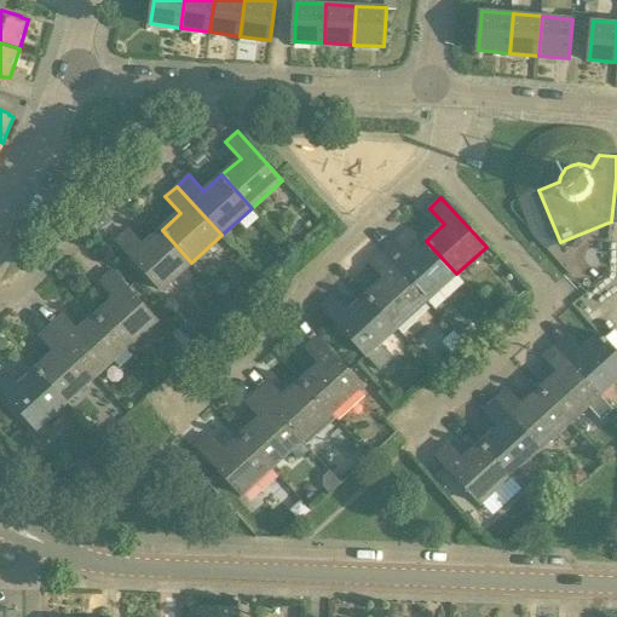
[(162,289),(191,263),(162,230),(144,246),(130,230),(117,240),(162,289)]
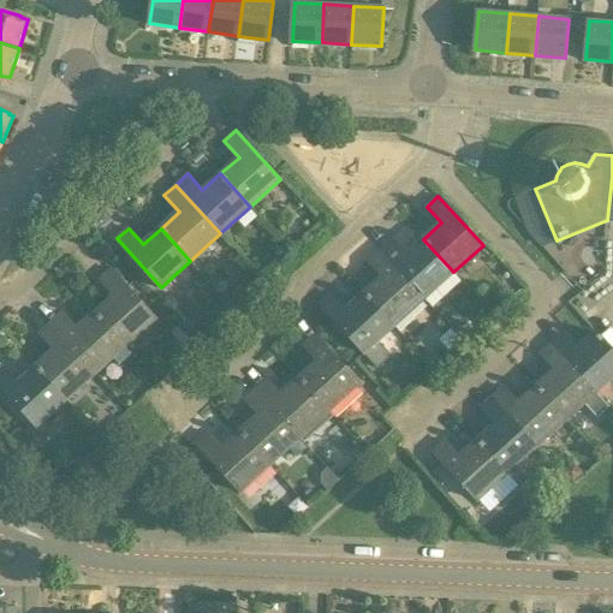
[(423,298),(453,272),(423,239),(405,255),(391,239),(379,250),(423,298)]
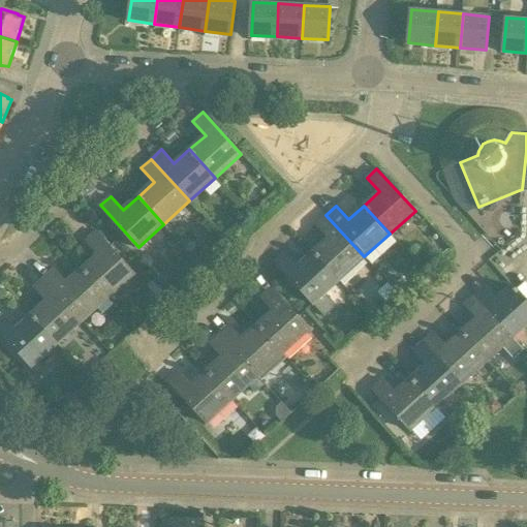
[(338,280),(364,256),(326,215),(315,223),(328,238),(313,251),(338,280)]
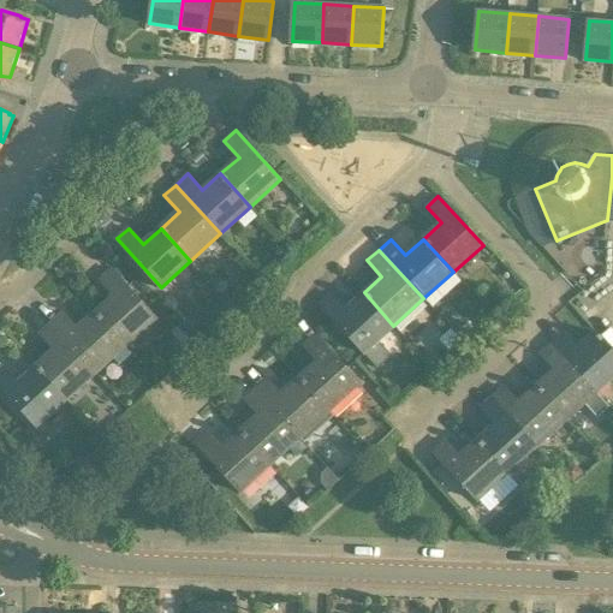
[(114,296),(96,313),(125,346),(156,319),(112,269),(100,280),(114,296)]
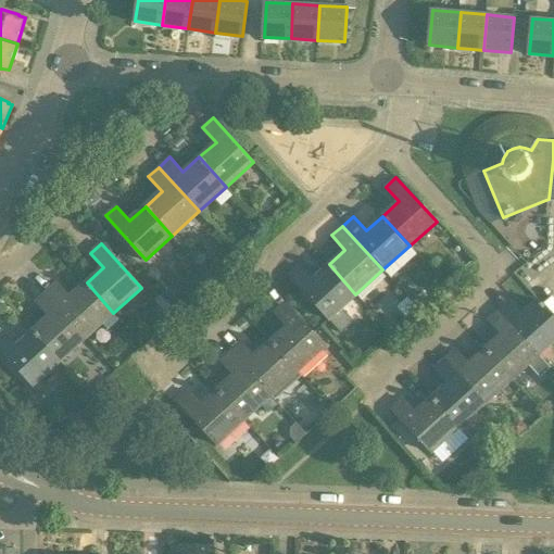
[(353,317),(343,306),(355,294),(329,264),(313,279),(300,265),(289,275),(329,319),(330,317),(343,331),(353,323),(353,317)]
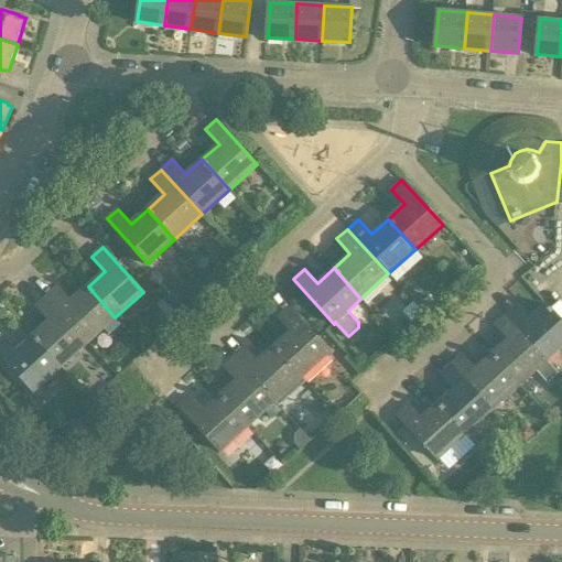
[(58,287),(47,296),(88,342),(115,317),(88,287),(72,302),(58,287)]
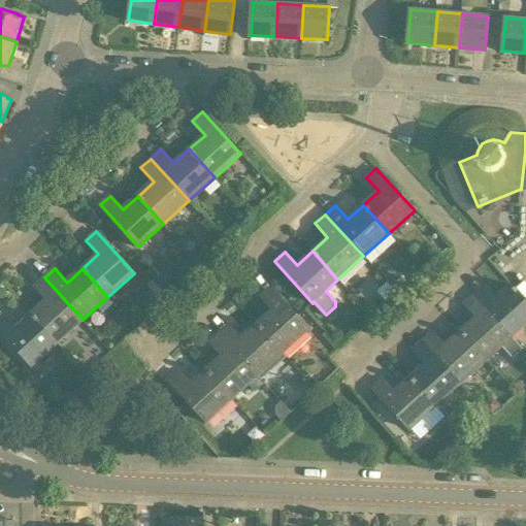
[(56,343),(83,320),(44,277),(34,287),(47,301),(31,315),(56,343)]
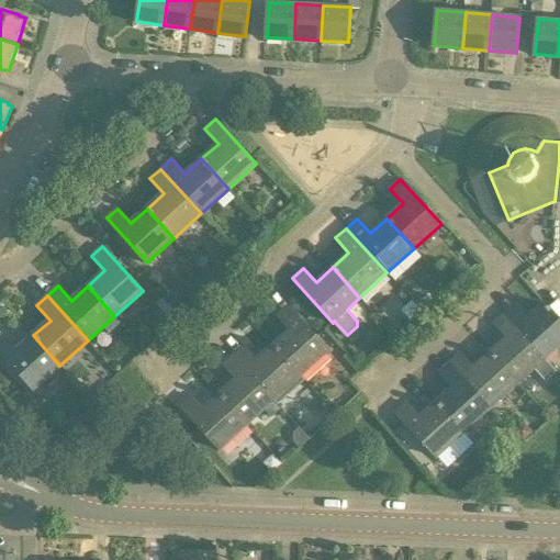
[(515,304),(505,314),(558,371),(559,370),(547,357),(559,345),(559,318),(546,303),(528,320),(515,304)]
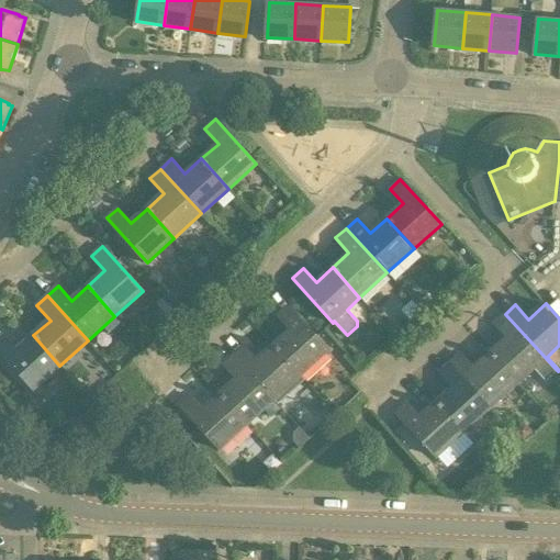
[(290,329),(273,345),(301,374),(328,350),(288,305),(277,315),(290,329)]
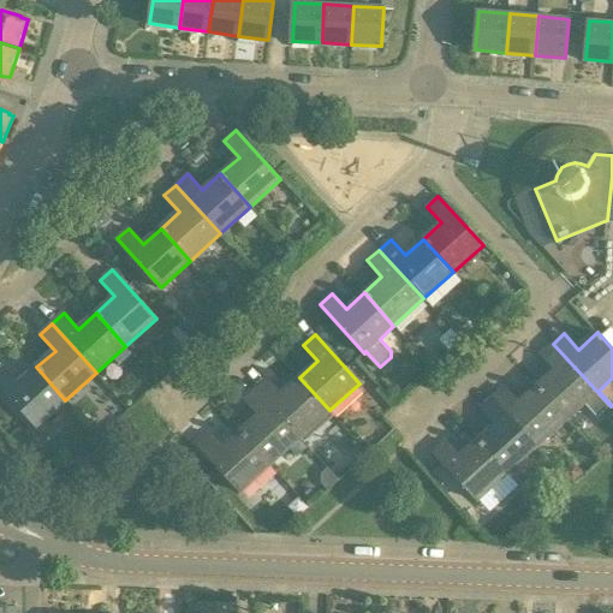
[(523,344),(512,355),(523,365),(534,355),(523,344)]
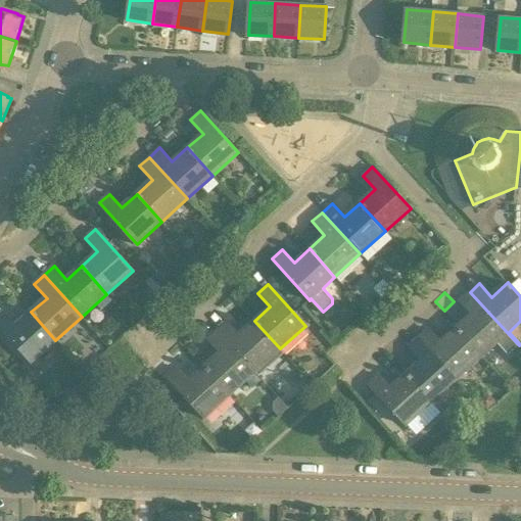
[(482,357),(499,341),(510,353),(519,345),(470,292),(460,300),(472,315),(457,329),(482,357)]
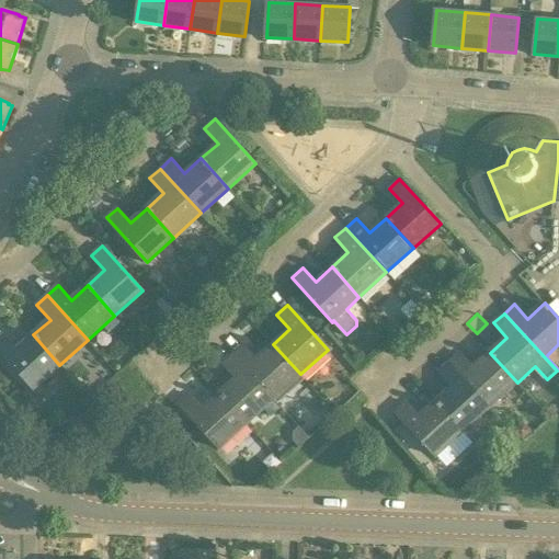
[(0,352),(33,389),(59,365),(33,334),(16,350),(3,335),(0,338),(0,352)]
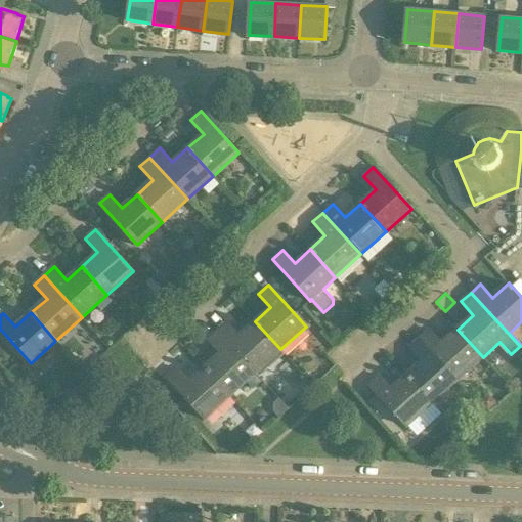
[(227,321),(217,331),(255,373),(280,349),(255,321),(240,336),(227,321)]
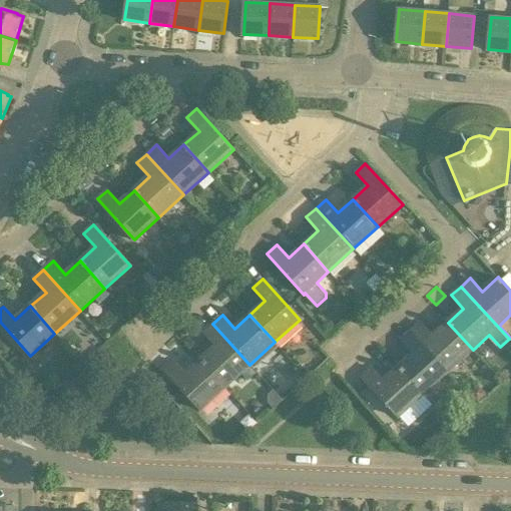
[(422,322),(412,331),(448,372),(473,350),(448,323),(434,335),(422,322)]
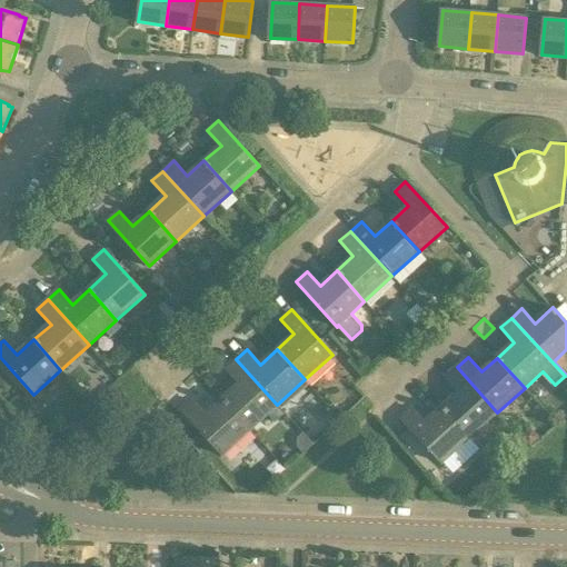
[(239,383),(222,399),(250,429),(277,405),(236,359),(226,368),(239,383)]
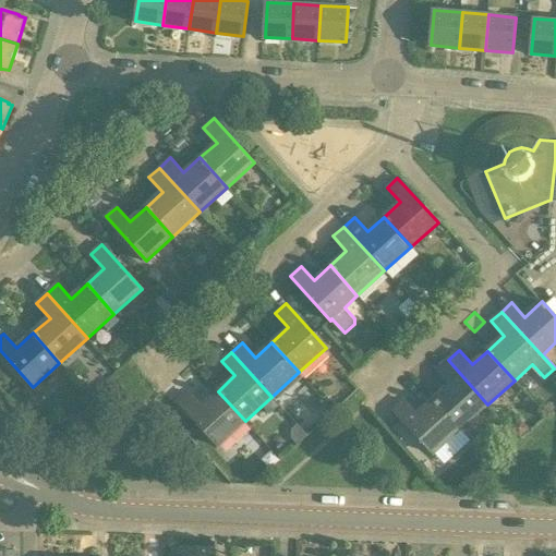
[(461,428),(487,405),(448,360),(437,370),(450,384),(434,399),(461,428)]
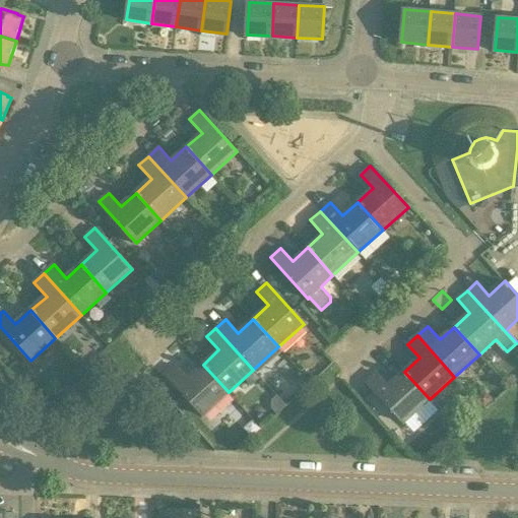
[(203,415),(229,392),(203,365),(188,378),(176,365),(166,374),(203,415)]
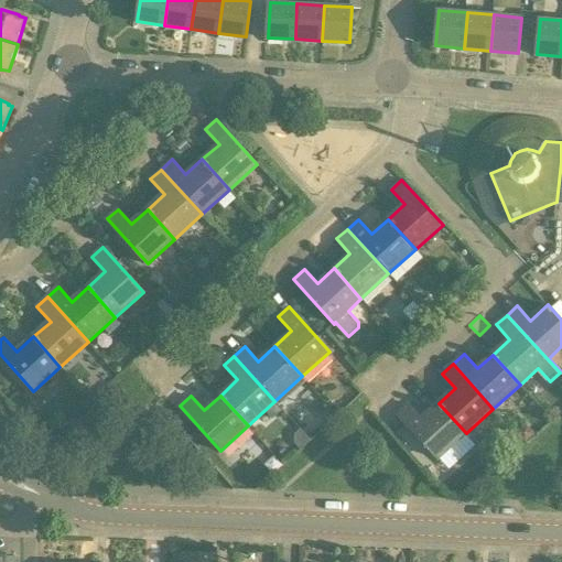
[(439,457),(466,433),(439,403),(422,418),(409,403),(399,413),(439,457)]
